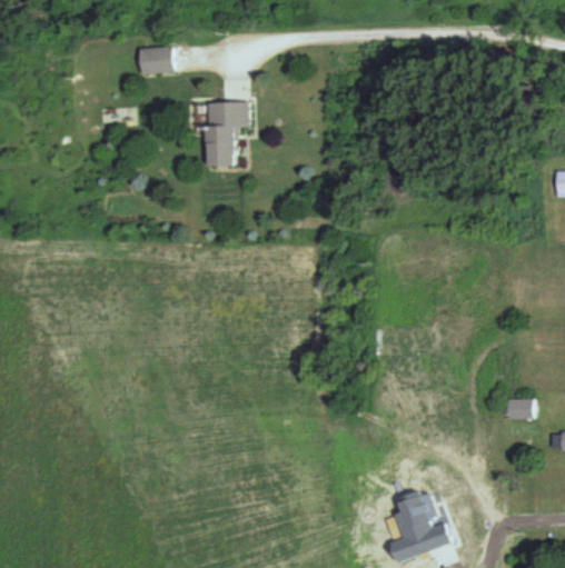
[(140,73),(172,72),(172,48),(139,48),(140,73)]
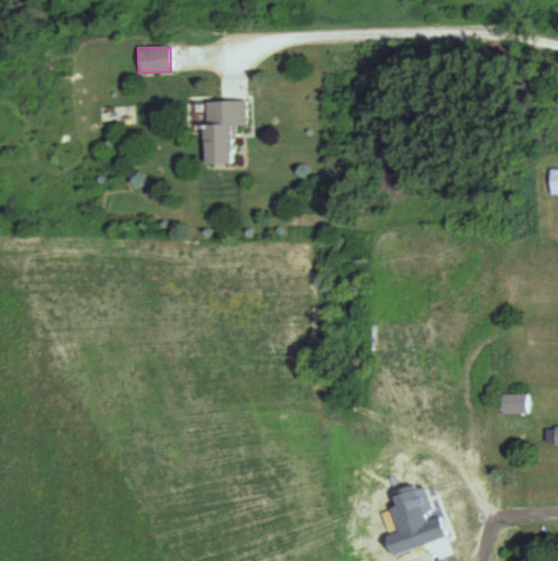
[(244,100),(202,102),(204,165),(233,164),(232,125),(245,125),(244,100)]
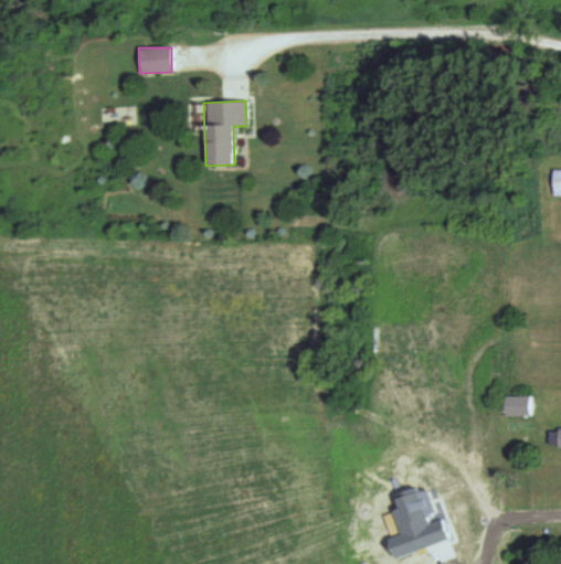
[(560,169),(551,170),(552,195),(560,195),(560,169)]
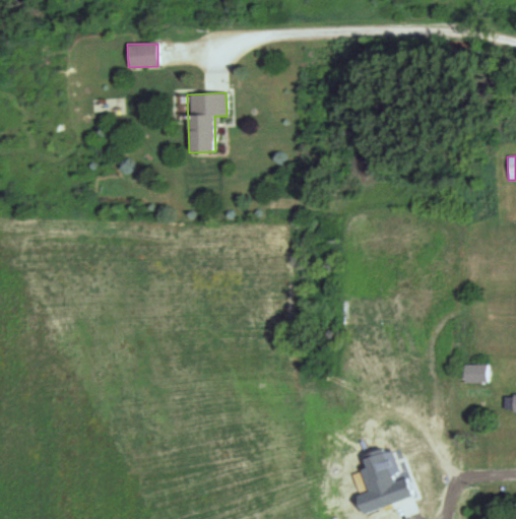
[(486,365),(463,365),(463,382),(486,383),(486,365)]
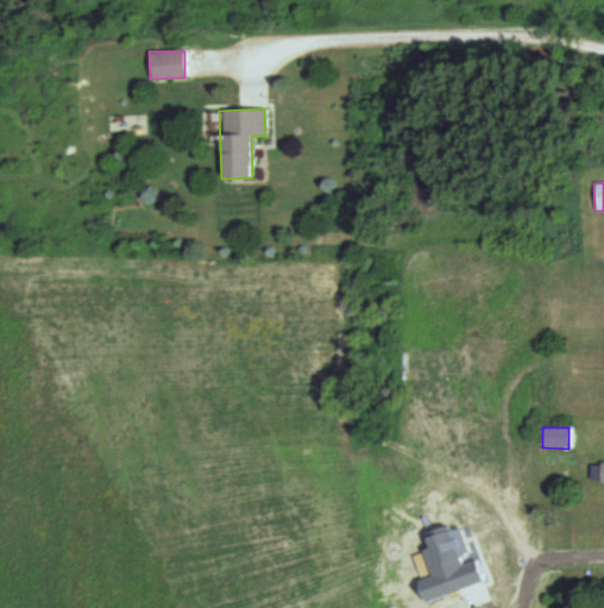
[(603,462),(589,463),(589,482),(603,481),(603,462)]
